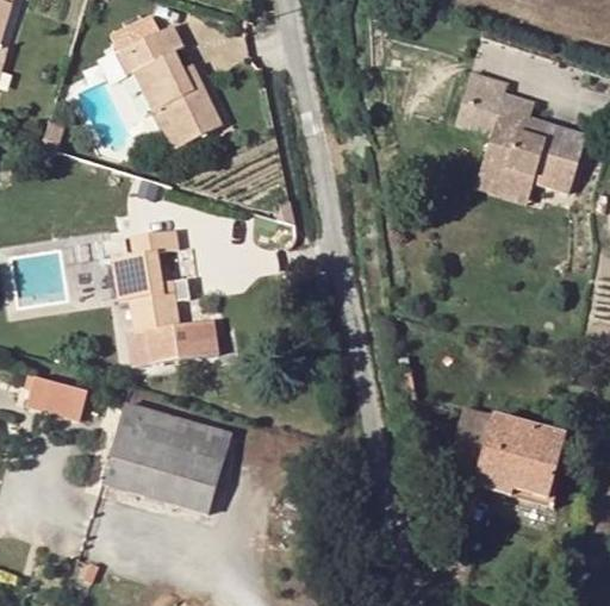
[(0,0),(0,41),(12,0),(0,0)]
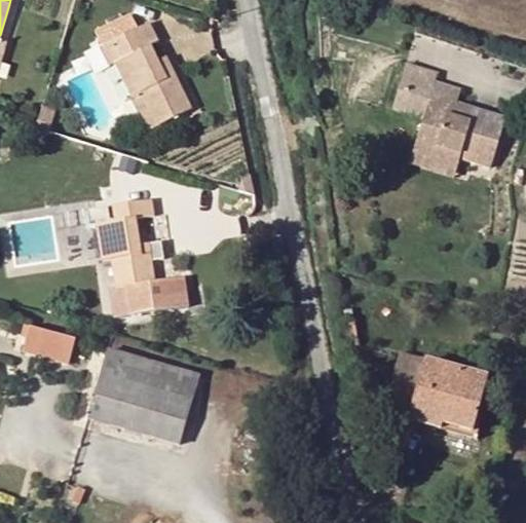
[(139,92),(156,124),(192,106),(176,73),(168,77),(159,60),(151,42),(158,38),(148,20),(98,46),(107,64),(113,61),(132,97),(139,92)]
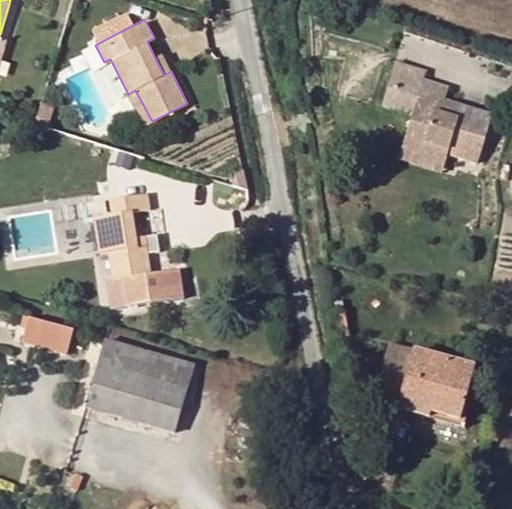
[(155,58),(164,75),(171,71),(162,53),(155,58)]
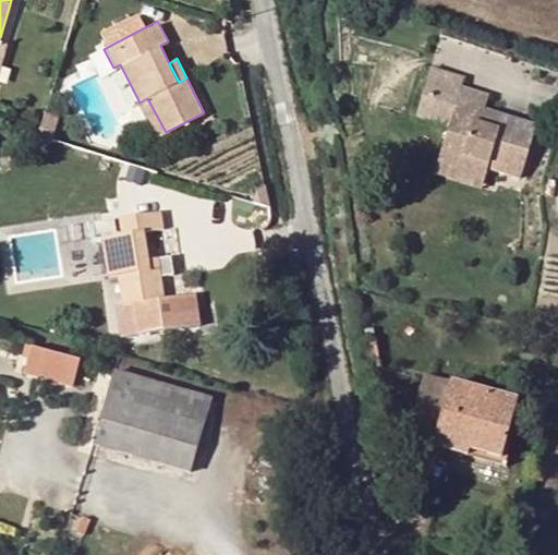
[(487,167),(521,177),(536,123),(502,113),(499,127),(481,121),(484,108),(488,94),(461,84),(463,77),(432,67),(417,116),(449,125),(438,161),(458,167),(457,172),(483,180),(487,167)]
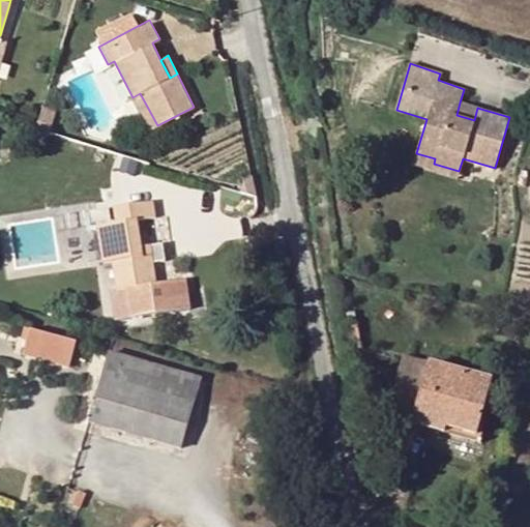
[(477,108),(460,103),(457,115),(474,120),(477,108)]
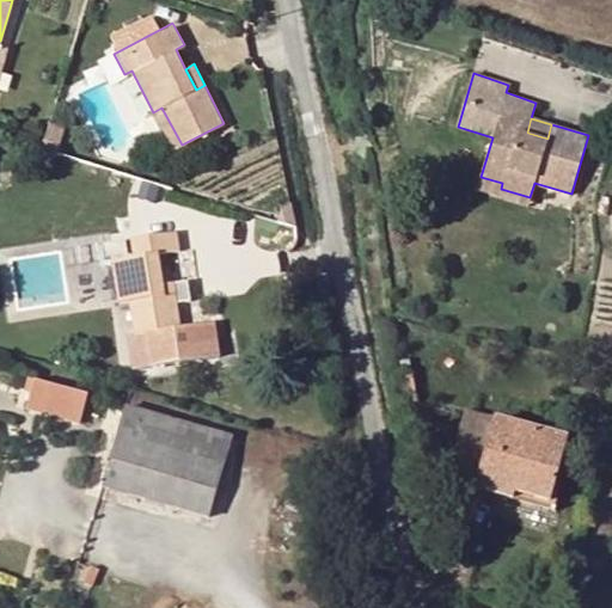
[(60,136),(47,133),(43,145),(57,148),(60,136)]
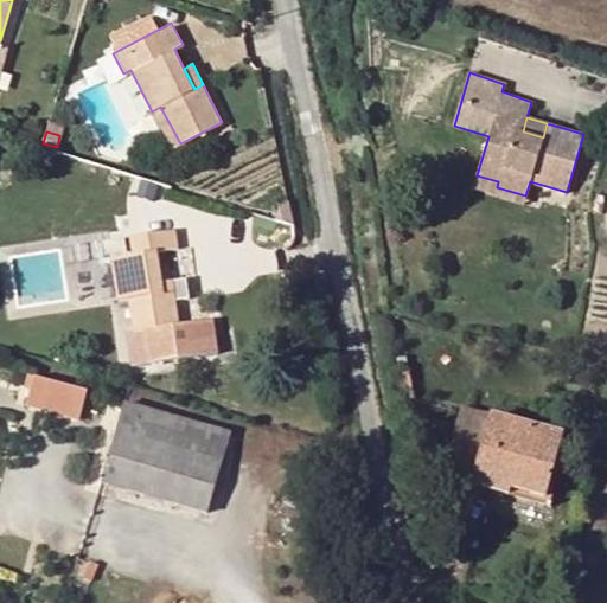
[(523,203),(525,196),(497,187),(498,181),(477,175),(473,188),(523,203)]
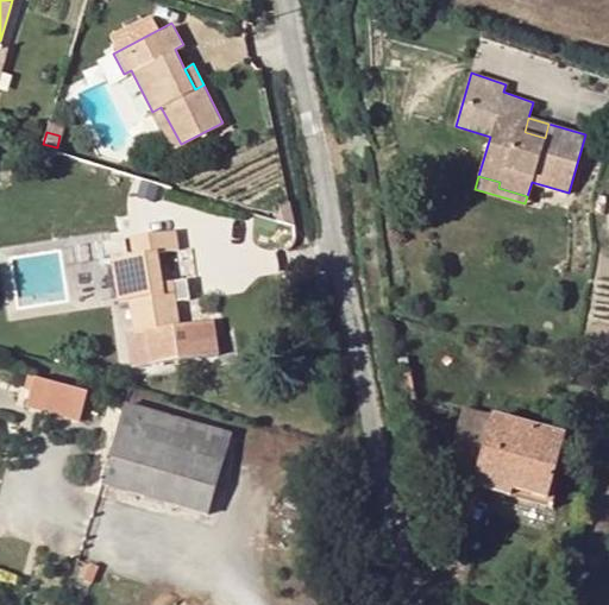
[(180,246),(177,229),(130,237),(133,252),(111,256),(118,302),(129,301),(133,331),(148,329),(152,361),(220,352),(217,319),(181,322),(175,278),(163,279),(162,269),(159,250),(180,246)]
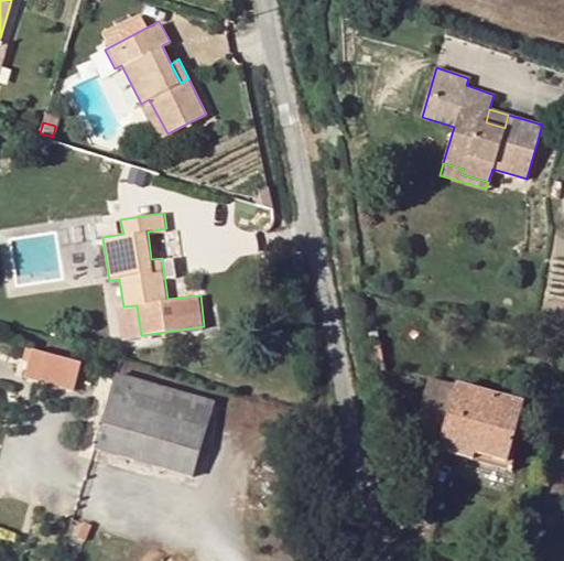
[(160,248),(150,249),(151,259),(162,258),(160,248)]
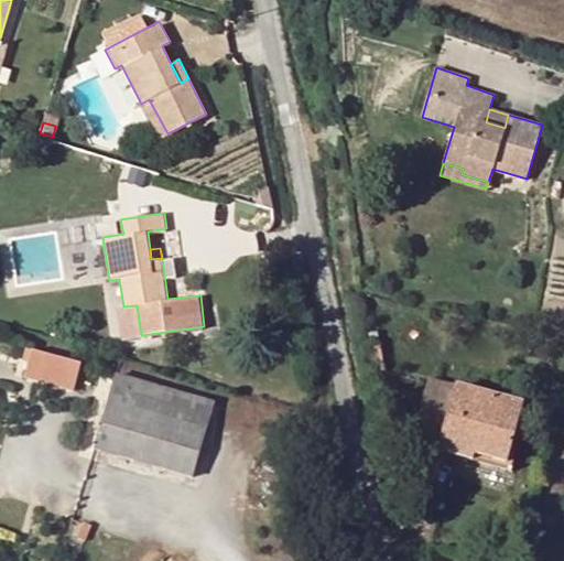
[(293,262),(284,263),(286,279),(295,278),(293,262)]
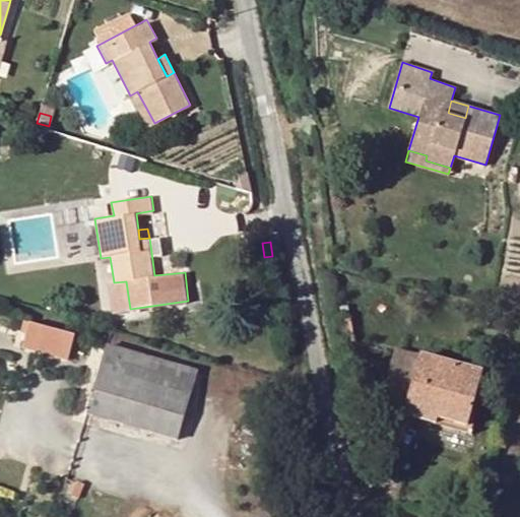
[(66,359),(72,334),(30,322),(23,347),(66,359)]
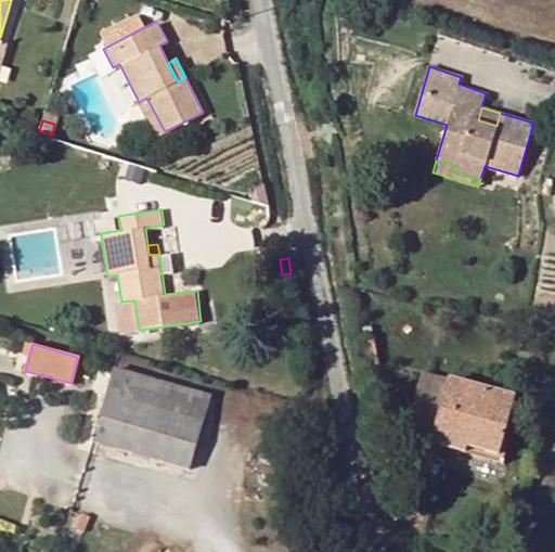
[(189,467),(209,397),(113,368),(92,438),(189,467)]
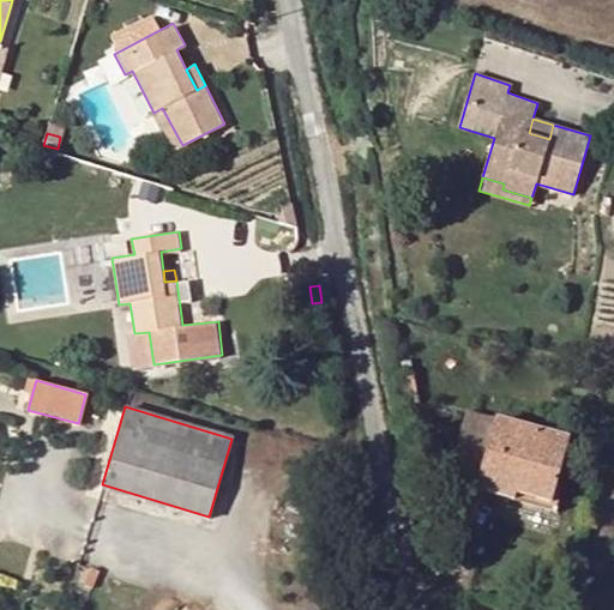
[(489,440),(495,420),(473,414),(468,434),(489,440)]
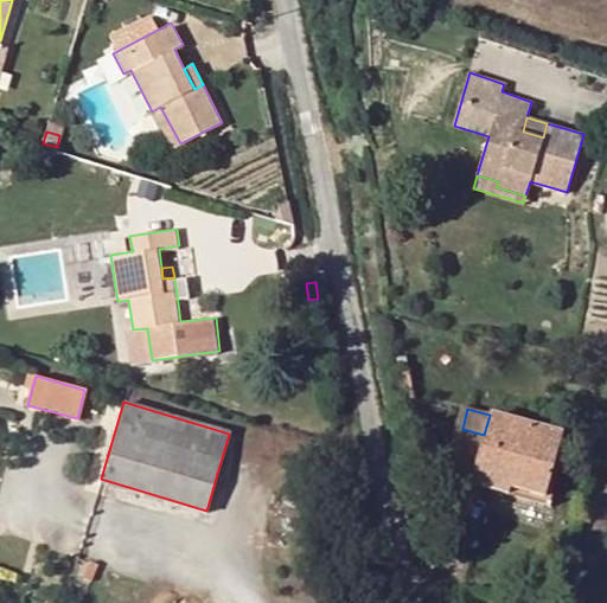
[(451,455),(452,456),(448,470),(473,476),(471,486),(506,495),(510,488),(545,496),(563,432),(490,412),(490,415),(484,435),(462,429),(458,428),(451,455)]
